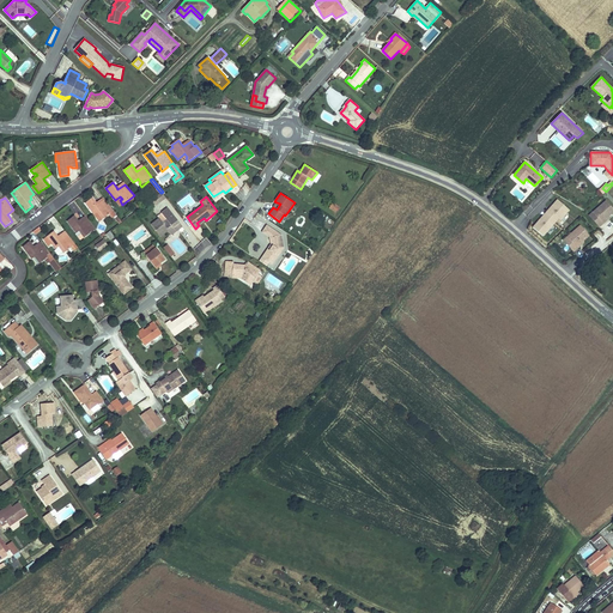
[(99,222),(114,211),(104,199),(97,205),(96,202),(92,198),(85,204),(99,222)]
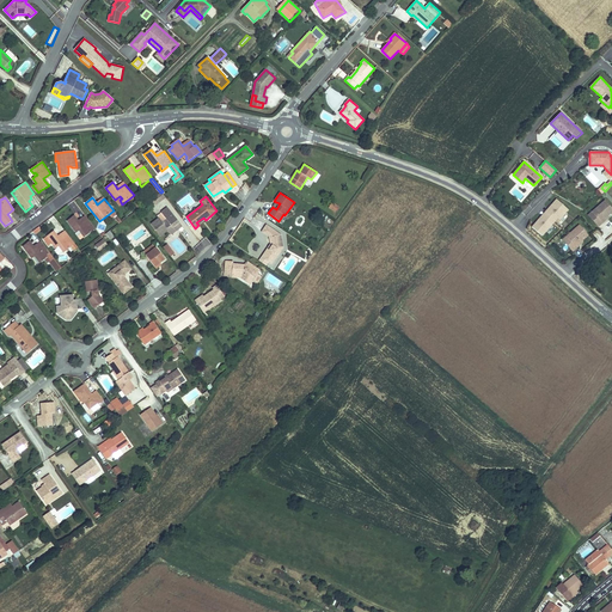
[(557,200),(548,209),(550,210),(548,214),(555,221),(558,218),(560,219),(568,209),(557,200)]
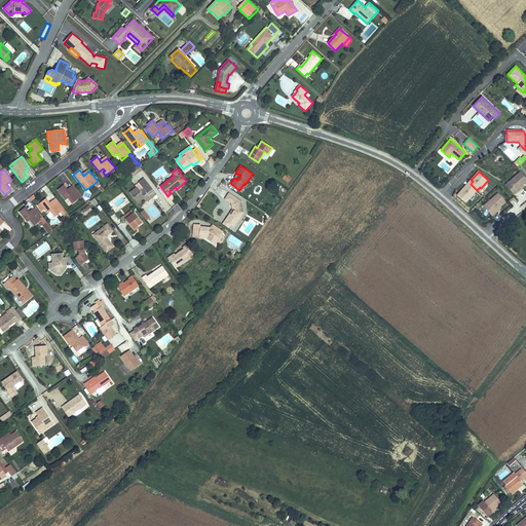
[(514,194),(518,192),(517,190),(521,186),(525,182),(525,179),(520,173),(509,182),(512,185),(509,188),(514,194)]
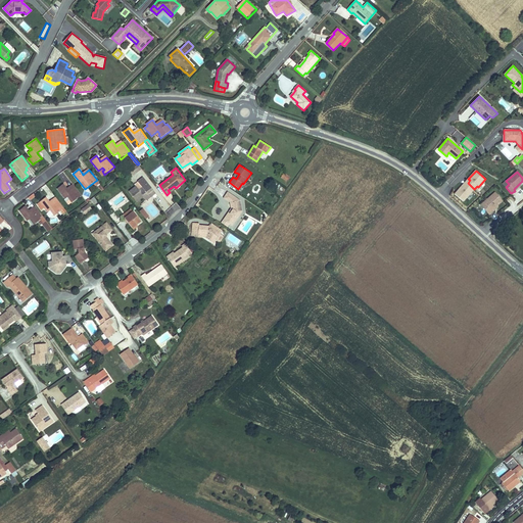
[(146,200),(152,195),(149,192),(152,189),(149,185),(147,187),(146,185),(148,184),(143,178),(135,185),(136,187),(129,192),(137,201),(143,196),(146,200)]
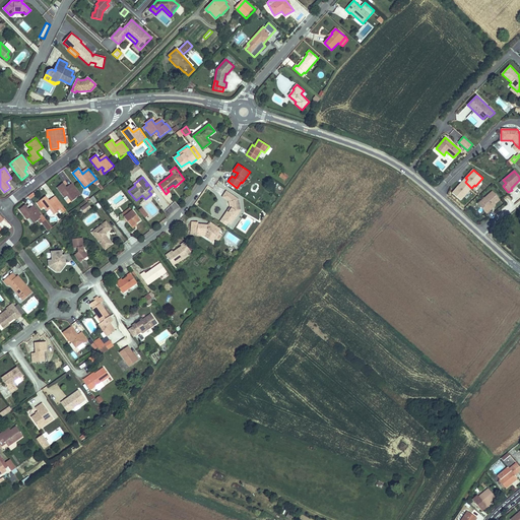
[(460,184),(452,193),(460,200),(471,188),(465,182),(462,185),(460,184)]
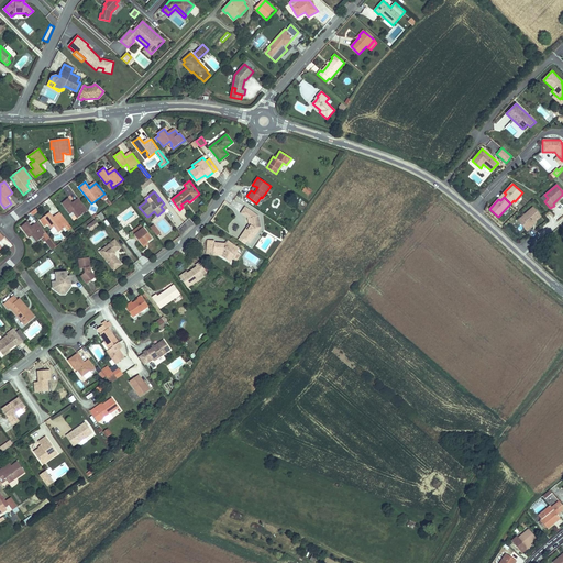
[(77,218),(87,210),(79,200),(73,205),(72,202),(68,198),(62,203),(70,214),(73,212),(75,211),(76,213),(75,214),(77,218)]
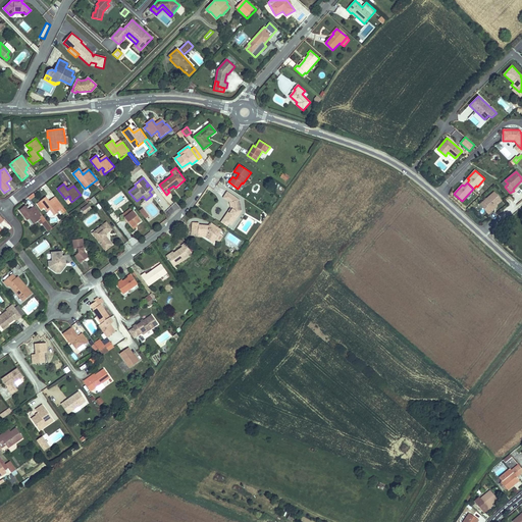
[(229,202),(230,208),(231,209),(229,213),(227,212),(222,219),(229,223),(231,225),(238,217),(235,215),(237,212),(242,211),(240,200),(236,201),(236,197),(227,192),(222,198),(229,202)]
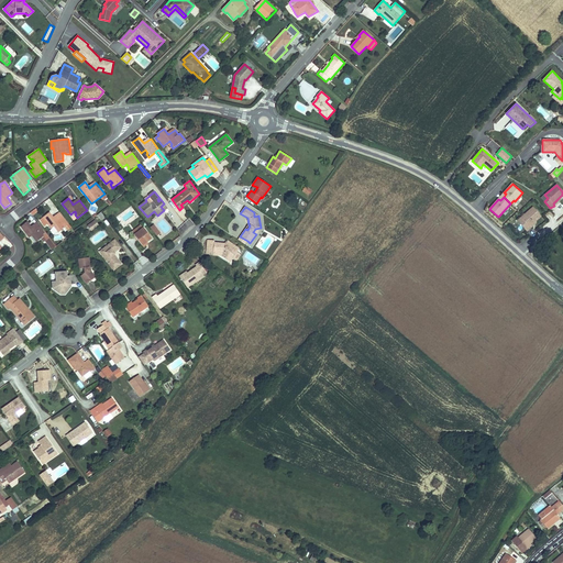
[(172,220),(176,218),(180,224),(183,223),(173,208),(167,212),(172,220)]
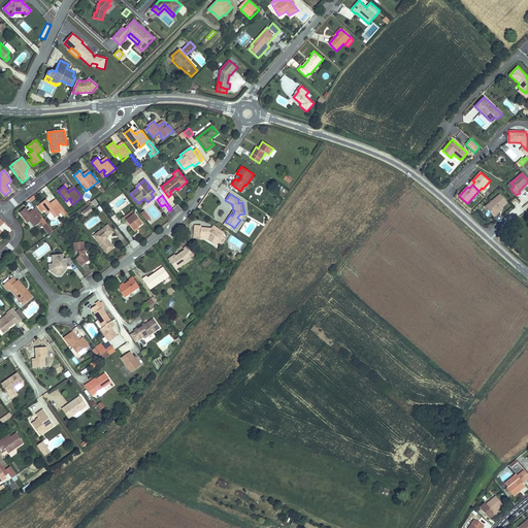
[(494,217),(497,213),(496,212),(501,208),(507,203),(500,195),(489,204),(492,207),(489,210),(494,217)]
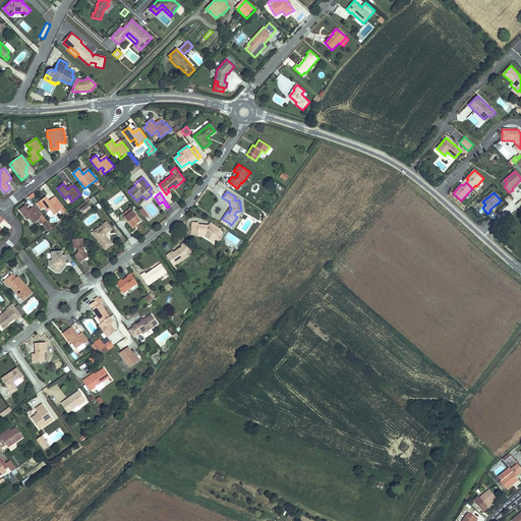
[(54,215),(64,208),(56,197),(50,203),(49,200),(46,196),(37,204),(41,210),(44,208),(48,212),(50,210),(52,209),(53,211),(52,212),(54,215)]
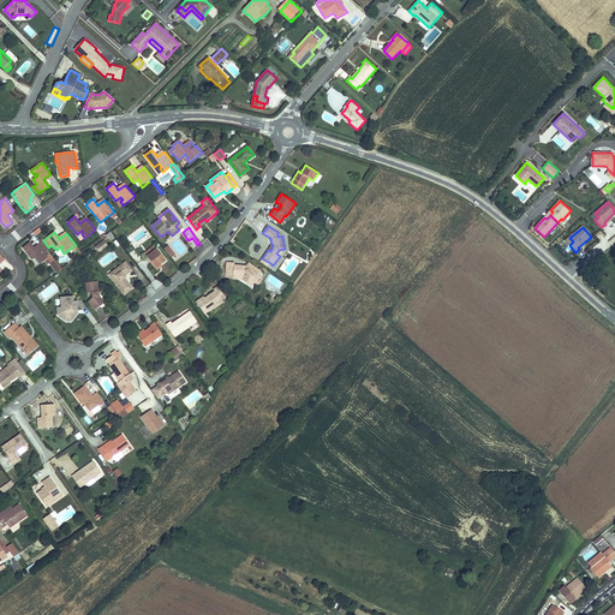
[(107,246),(103,242),(96,248),(100,252),(107,246)]
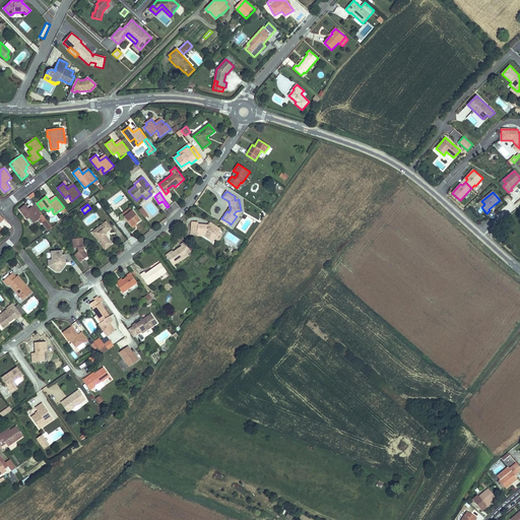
[(43,221),(46,219),(36,206),(29,210),(28,209),(25,205),(19,209),(26,219),(29,218),(30,216),(33,219),(31,220),(34,223),(38,220),(41,223),(42,222),(43,221)]
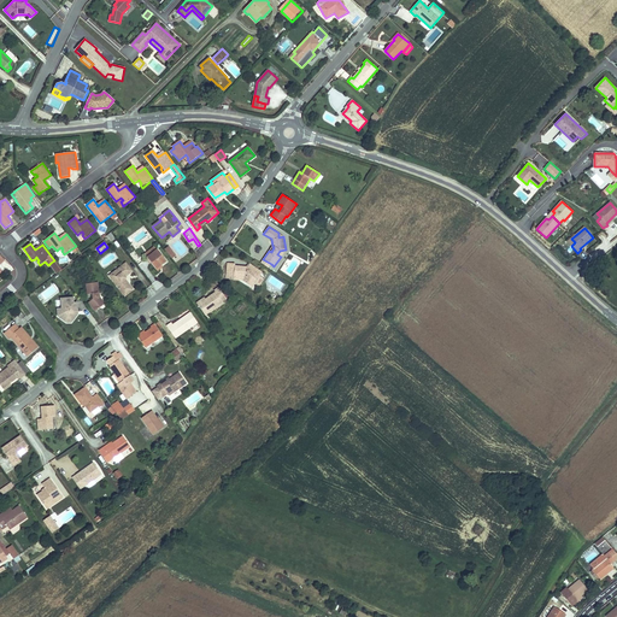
[(169,246),(164,250),(172,259),(176,256),(169,246)]
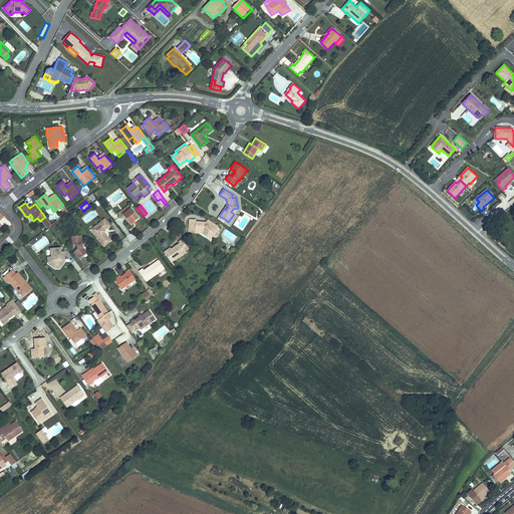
[(122,215),(131,208),(129,206),(120,212),(122,215)]
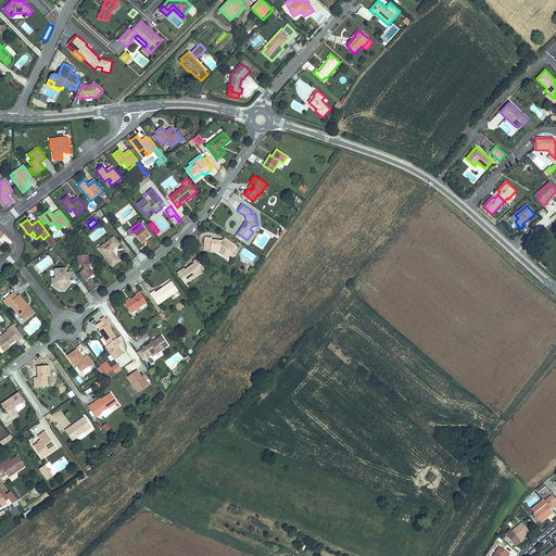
[(150,236),(141,225),(133,232),(140,242),(146,239),(150,236)]
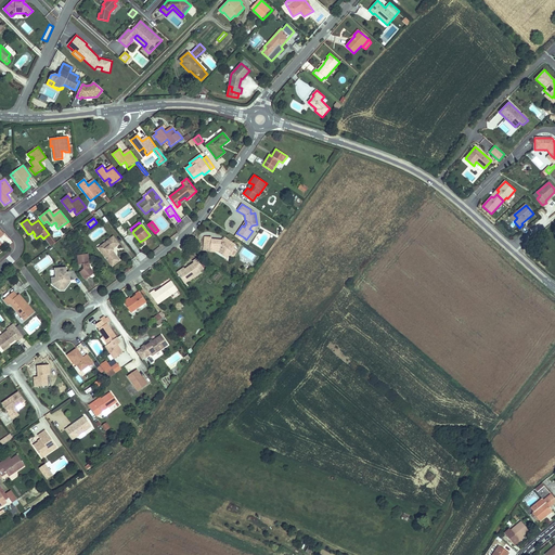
[(46,236),(52,245),(55,243),(49,234),(46,236)]
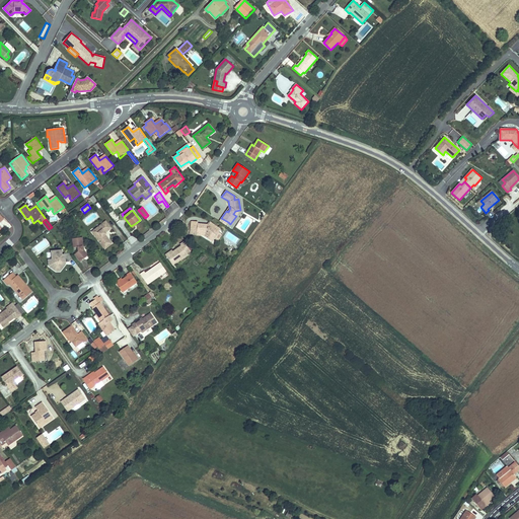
[(105,221),(94,230),(96,233),(94,235),(104,249),(112,243),(104,234),(104,233),(105,233),(112,228),(105,221)]
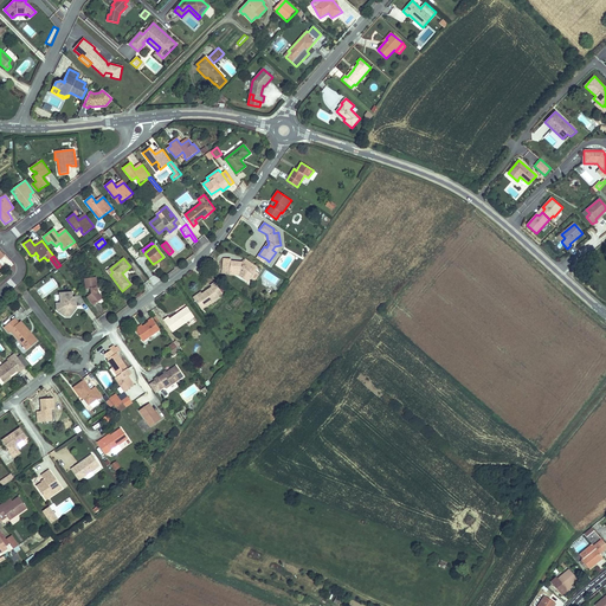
[(245,259),(243,263),(231,262),(231,259),(224,258),(223,269),(230,270),(229,275),(239,275),(247,282),(250,278),(256,271),(249,266),(251,264),(245,259)]
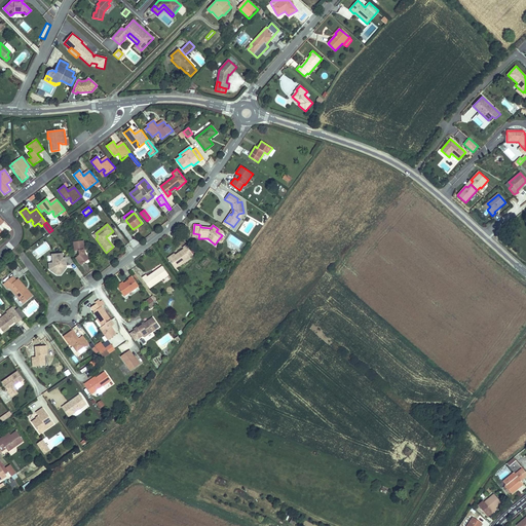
[(222,235),(217,241),(221,245),(225,237),(222,235)]
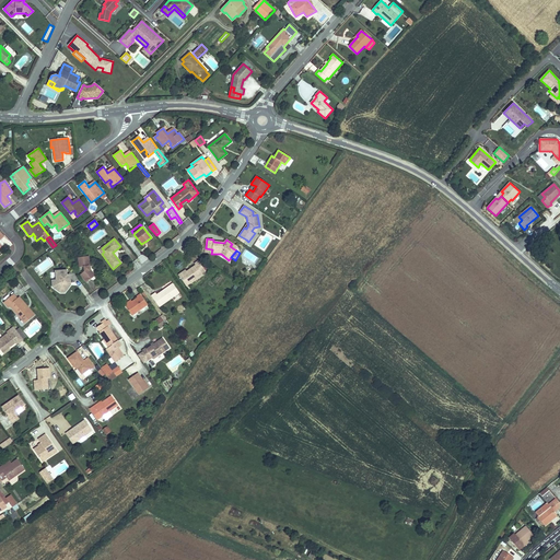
[(95,276),(91,270),(89,270),(89,266),(90,266),(89,256),(78,258),(80,268),(83,267),(84,271),(80,275),(86,282),(95,276)]
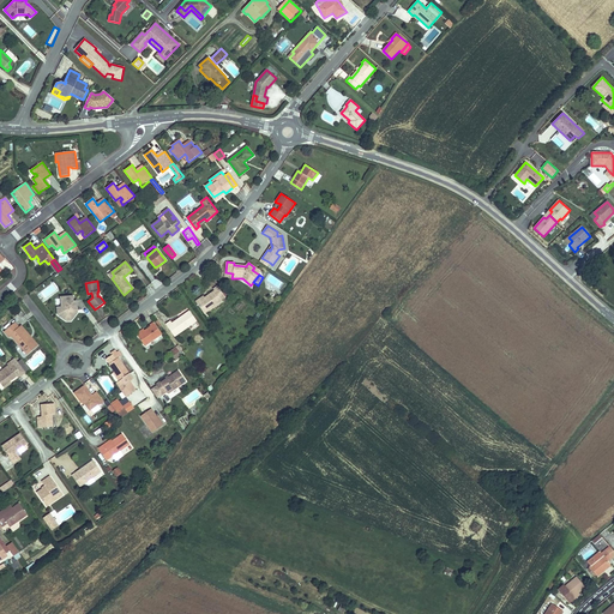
[(215,292),(204,299),(197,304),(204,314),(222,301),(221,300),(224,298),(217,287),(214,289),(215,292)]
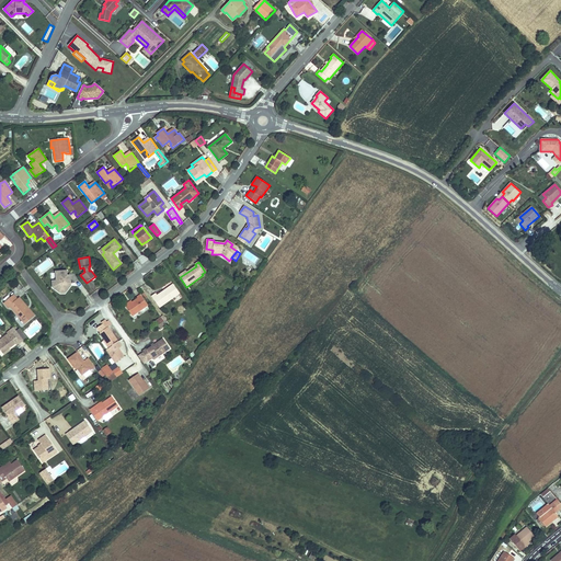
[(56,272),(56,277),(57,277),(57,281),(56,281),(53,281),(53,287),(57,287),(59,289),(60,294),(65,293),(68,288),(68,286),(67,286),(67,284),(70,284),(70,275),(67,275),(67,271),(56,272)]
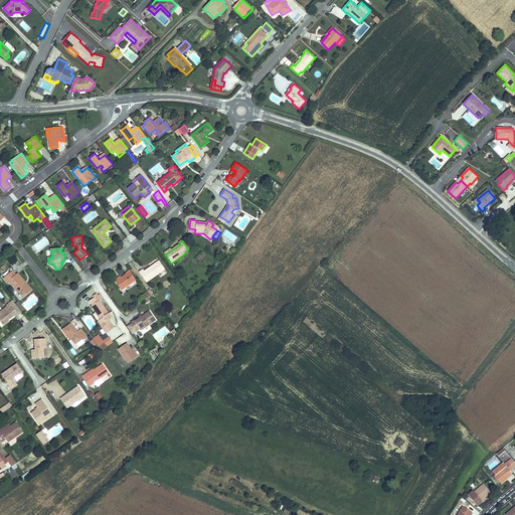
[(146,283),(165,270),(159,261),(144,271),(143,270),(139,273),(146,283)]
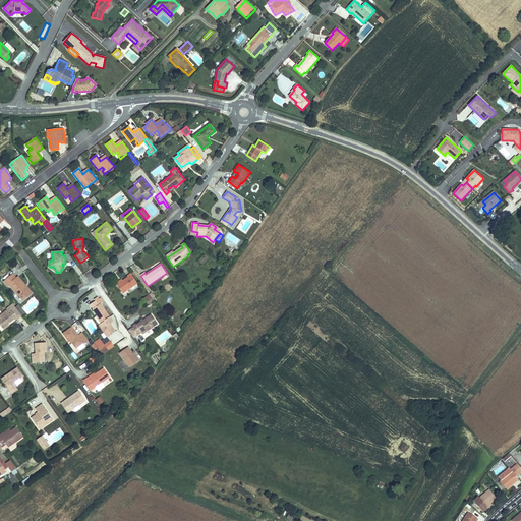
[(22,300),(31,294),(22,285),(23,284),(18,277),(16,278),(12,274),(4,282),(7,286),(9,284),(22,300)]
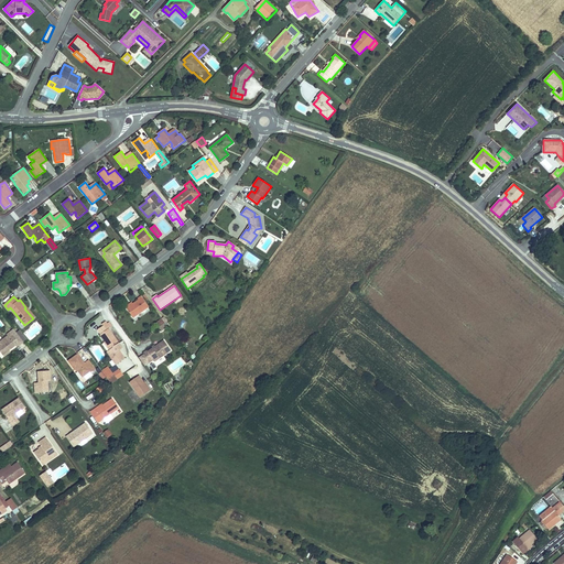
[(138,300),(132,304),(126,308),(132,318),(149,307),(141,296),(138,299),(138,300)]
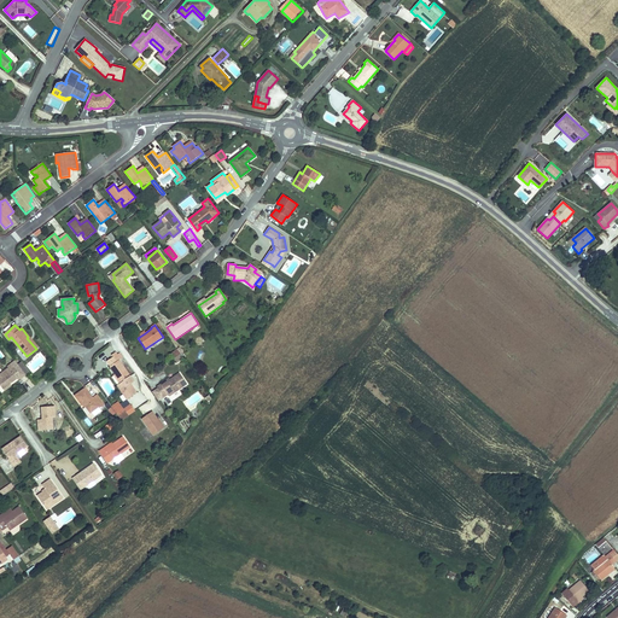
[(27,338),(36,349),(38,348),(28,337),(27,338)]
